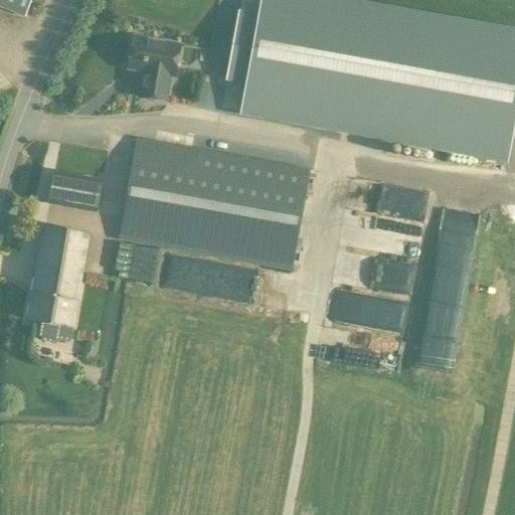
[(0,0),(0,6),(24,16),(30,0),(32,0),(42,4),(43,0),(0,0)]
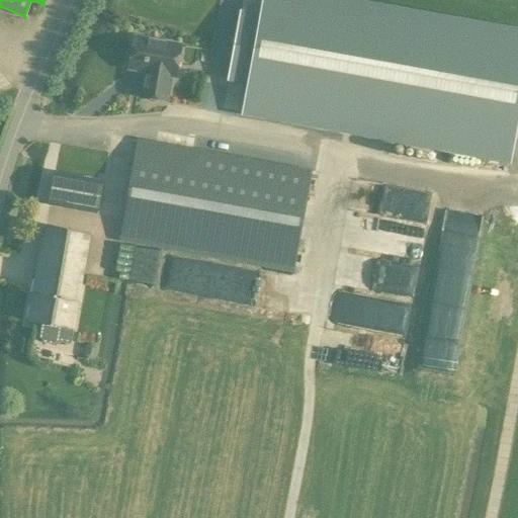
[(509,165),(517,117),(517,29),(351,0),(261,0),(259,15),(240,12),(227,82),(247,86),(242,116),(509,165)]
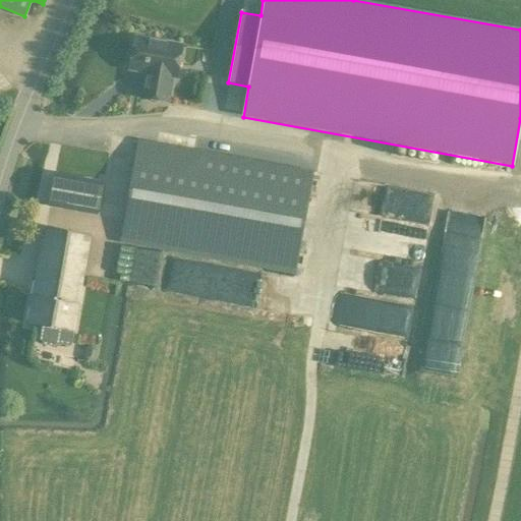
[(134,39),(129,69),(147,73),(141,99),(167,103),(171,77),(176,78),(181,47),(134,39)]
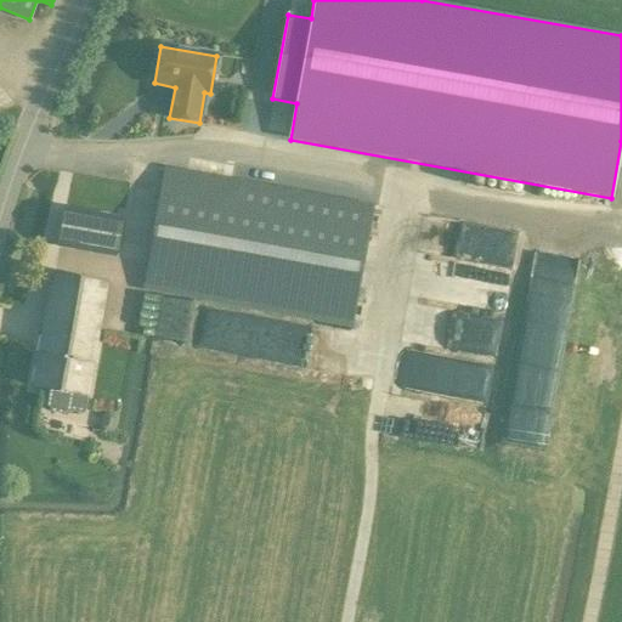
[(351,328),(373,207),(165,169),(143,290),(351,328)]
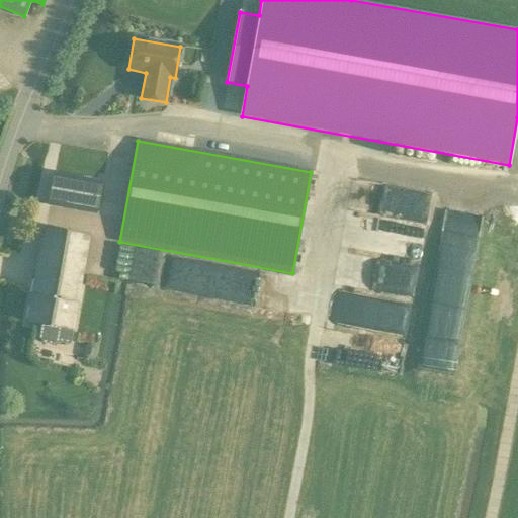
[(96,213),(101,182),(55,173),(49,205),(96,213)]
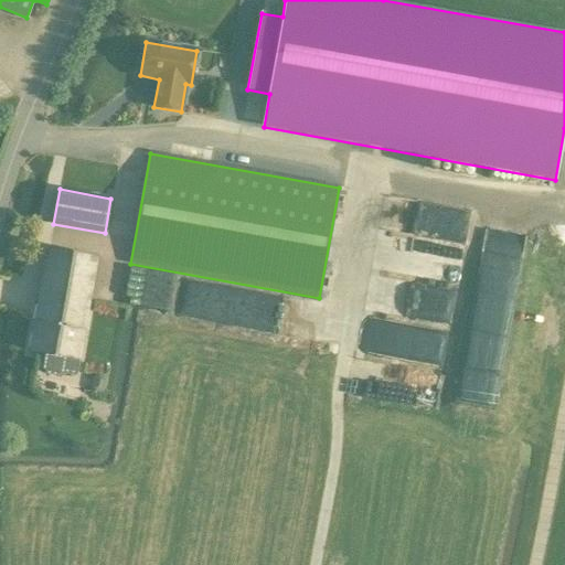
[(437,213),(443,232),(460,227),(456,209),(437,213)]
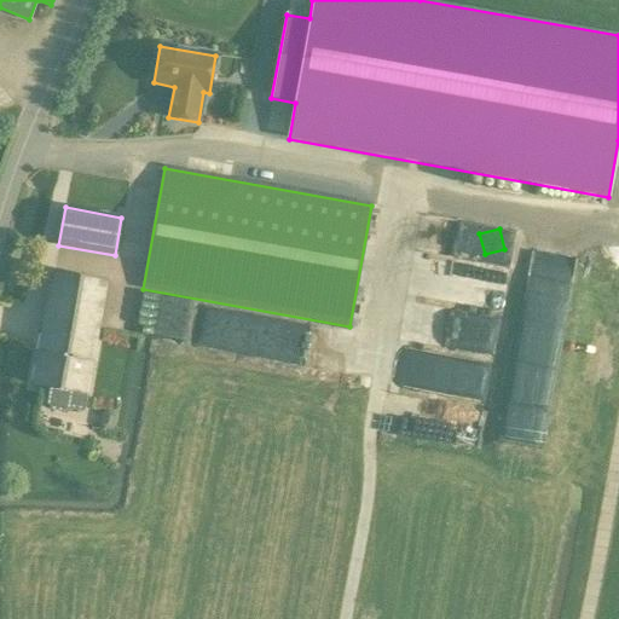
[(65,391),(85,394),(86,394),(106,283),(55,273),(40,354),(71,359),(65,391)]
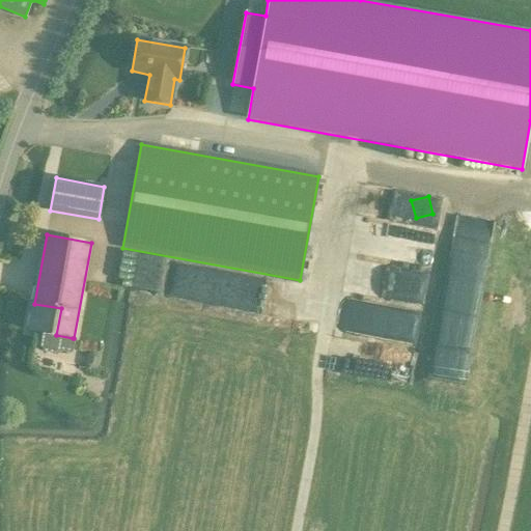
[(56,335),(61,308),(34,304),(30,330),(44,333),(42,346),(45,351),(52,353),(57,350),(71,352),(73,338),(56,335)]
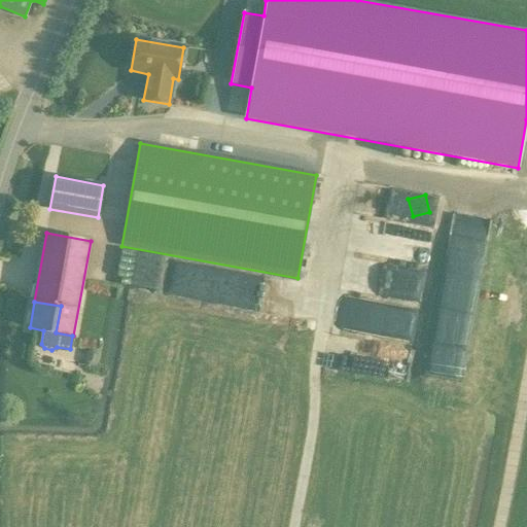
[(334,302),(330,328),(409,338),(412,311),(334,302)]
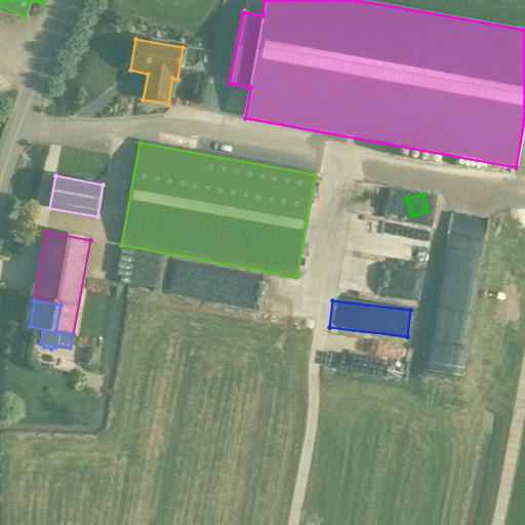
[(91,365),(95,363),(96,355),(94,352),(90,351),(87,353),(85,361),(87,365),(91,365)]
